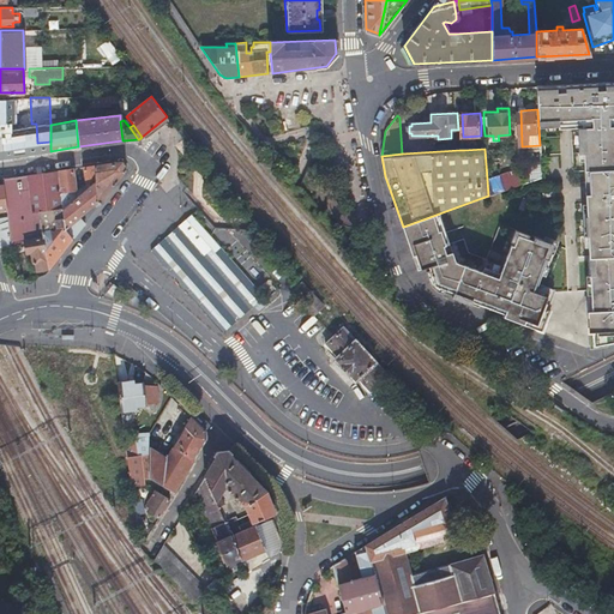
[(314,169),(318,174),(320,179),(336,169),(330,160),(314,169)]
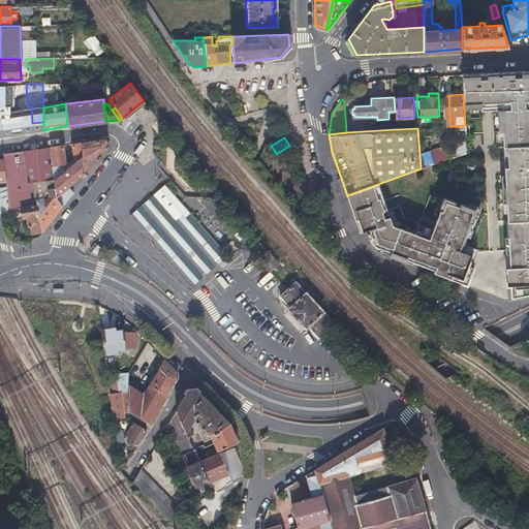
[(85,142),(78,143),(82,175),(84,176),(85,176),(106,147),(103,139),(85,142)]
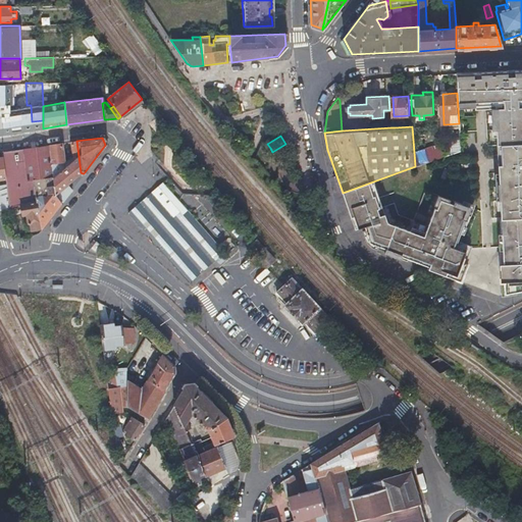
[(60,144),(49,145),(55,190),(57,198),(66,188),(81,172),(76,141),(70,142),(67,142),(69,156),(62,162),(60,144)]
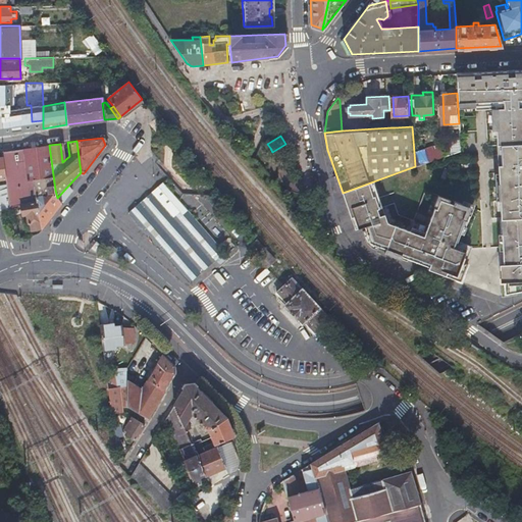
[(430,146),(414,152),(415,166),(445,156),(440,143),(430,146)]
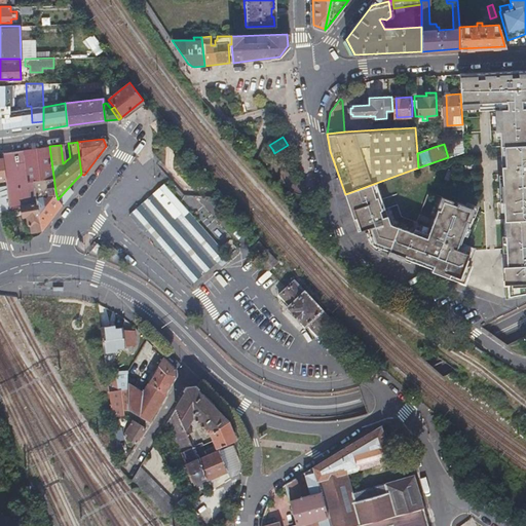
[(525,144),(499,145),(501,173),(497,174),(498,201),(502,201),(508,296),(525,292),(525,144)]
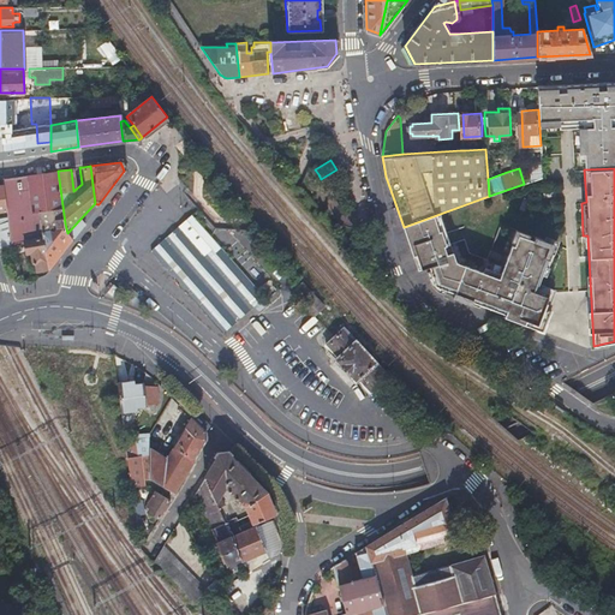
[(41,212),(45,238),(48,270),(49,269),(70,242),(69,236),(67,233),(65,224),(58,171),(28,175),(33,213),(41,212)]
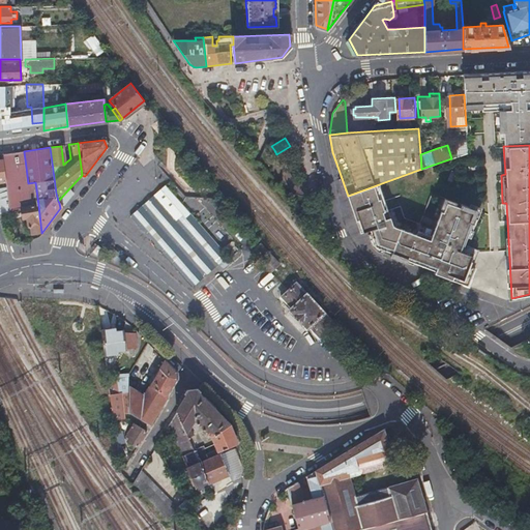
[(22,207),(38,205),(35,182),(28,183),(24,151),(7,153),(3,154),(4,160),(6,180),(8,194),(10,208),(22,207)]
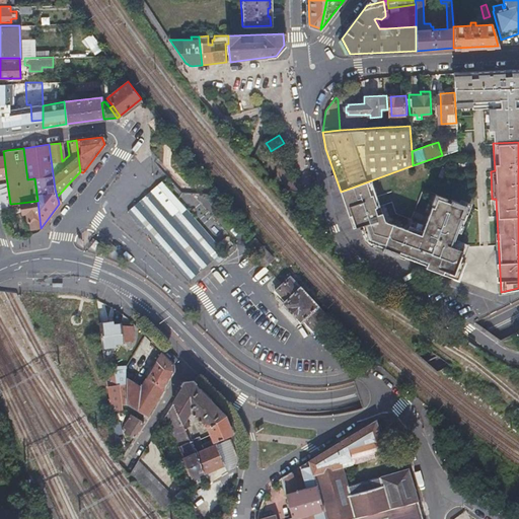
[(439,272),(460,279),(466,262),(460,260),(465,246),(454,242),(467,205),(451,199),(450,202),(438,198),(435,207),(432,207),(424,231),(411,226),(409,230),(386,222),(383,214),(378,216),(375,209),(380,207),(371,180),(341,192),(350,217),(353,217),(355,229),(363,226),(365,230),(361,231),(365,242),(370,247),(377,249),(378,245),(385,248),(383,252),(399,257),(400,255),(428,266),(440,270),(439,272)]
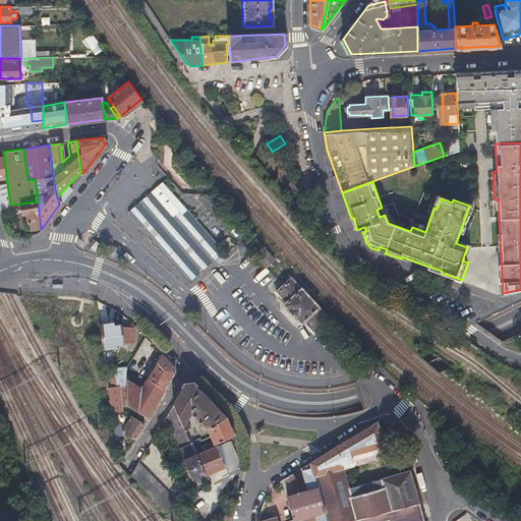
[(187,281),(223,251),(164,185),(129,215),(151,239),(187,281)]
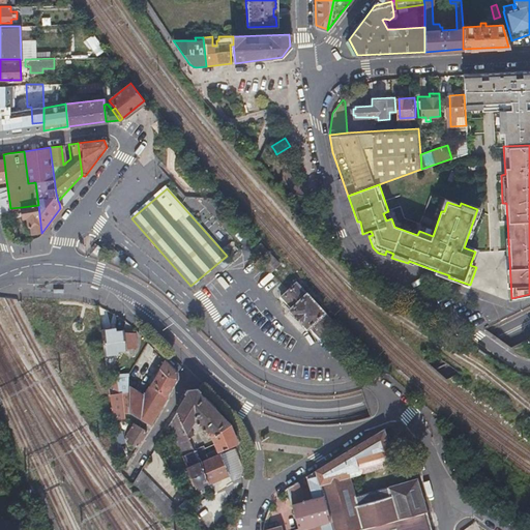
[(60,208),(71,195),(67,190),(58,201),(59,203),(60,208)]
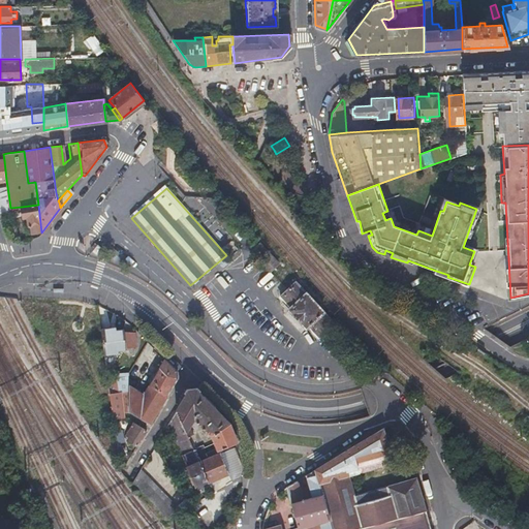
[(10,208),(8,193),(2,194),(0,194),(0,211),(1,216),(10,211),(10,208)]
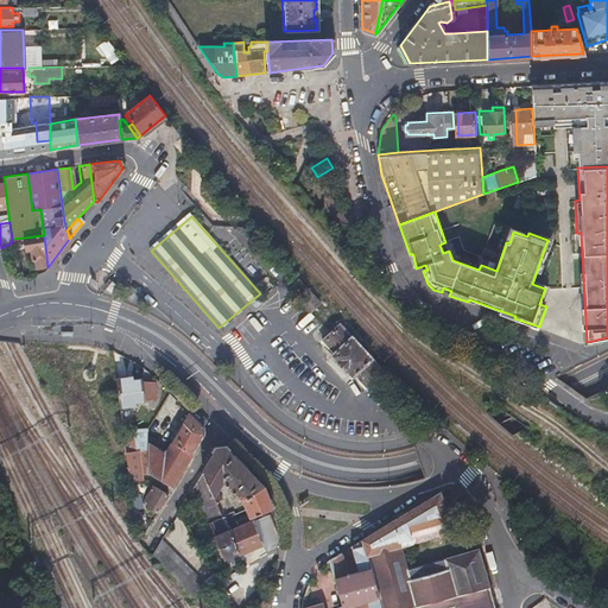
[(44,235),(25,238),(26,252),(30,252),(32,268),(48,267),(44,235)]
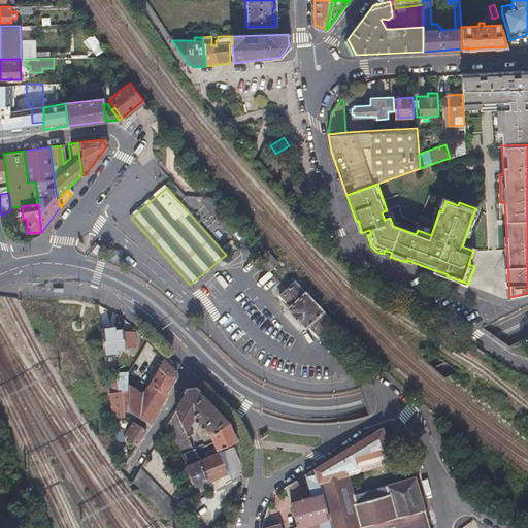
[(290,306),(289,307),(288,308),(305,328),(307,326),(318,336),(333,323),(296,283),(281,297),(290,306)]
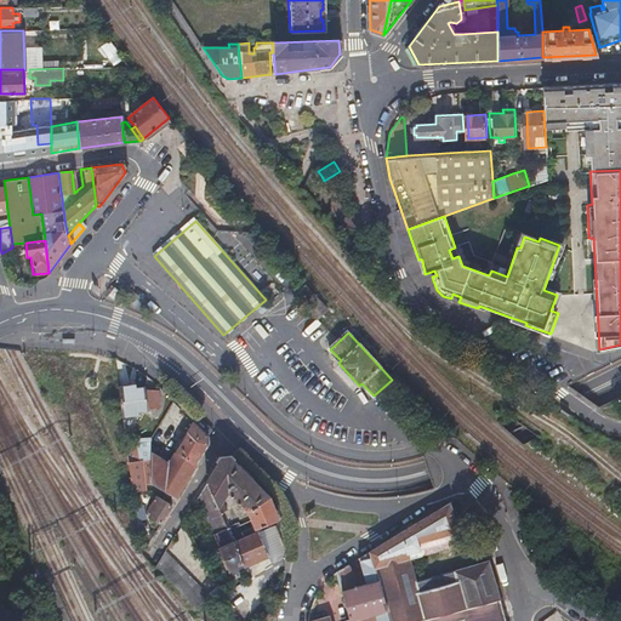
[(146,397),(144,386),(136,388),(135,385),(118,386),(120,402),(132,399),(146,397)]
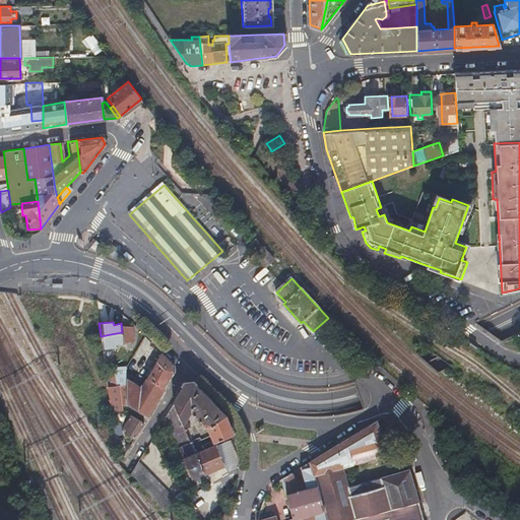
[(111,334),(101,336),(102,347),(115,346),(115,342),(132,340),(131,325),(121,323),(122,332),(111,334)]
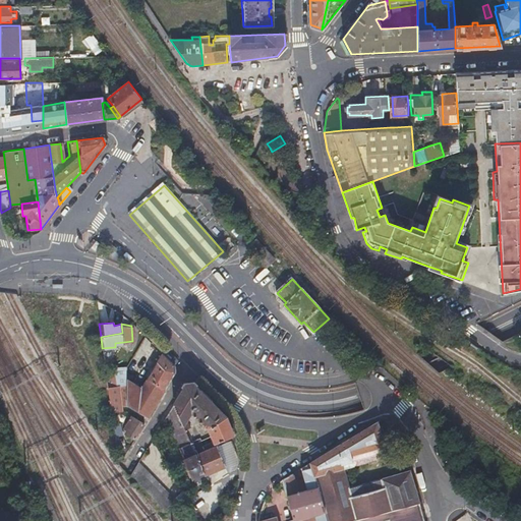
[(177,359),(165,348),(161,352),(173,364),(177,359)]
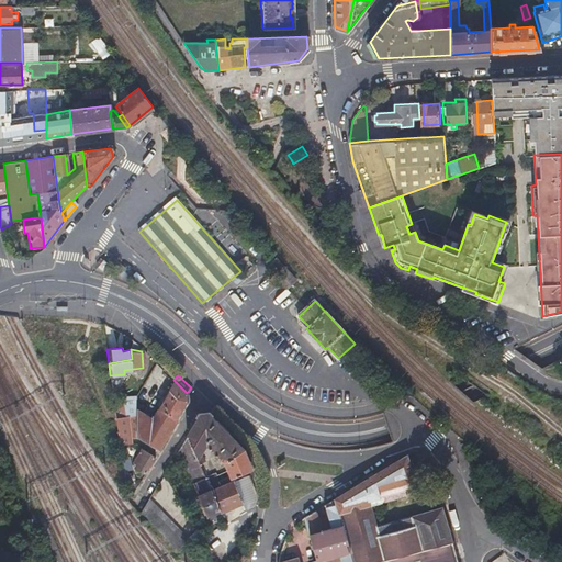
[(173,380),(173,379),(152,418),(142,413),(135,409),(135,414),(134,436),(158,450),(188,401),(187,393),(173,380)]
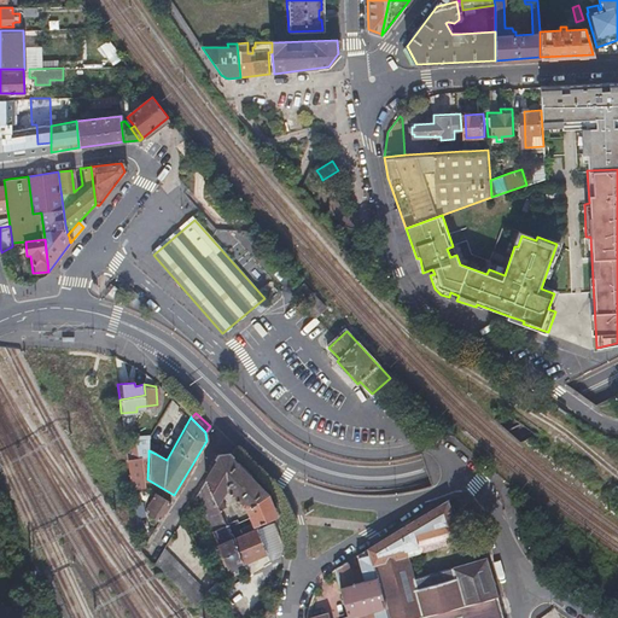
[(149,450),(156,454),(169,431),(156,423),(150,433),(149,450)]
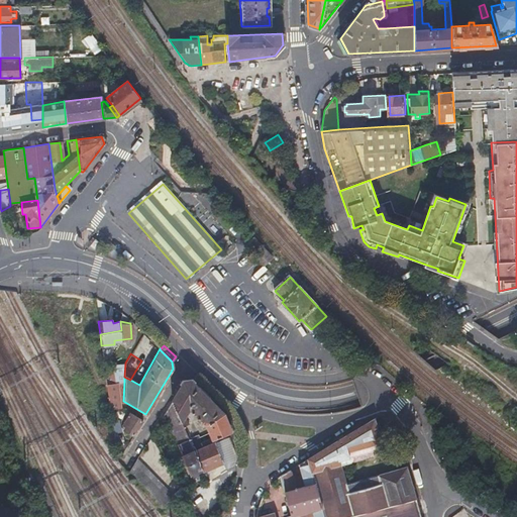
[(112,370),(111,364),(110,356),(103,356),(104,371),(112,370)]
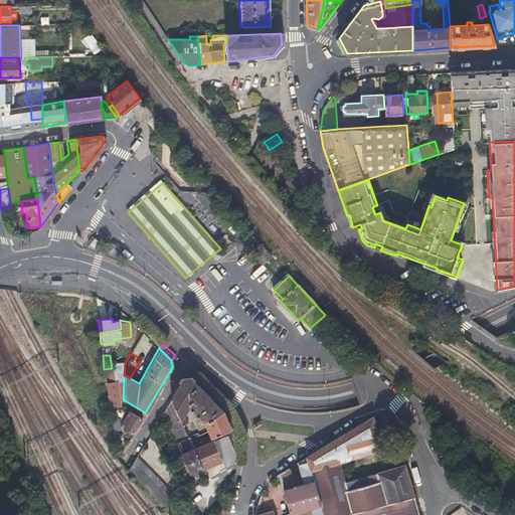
[(112,368),(104,369),(109,407),(118,406),(115,380),(124,379),(124,375),(125,361),(111,362),(112,368)]
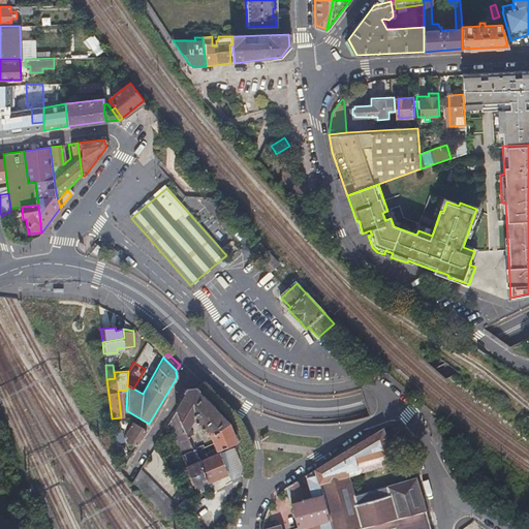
[(214,441),(217,448),(234,442),(237,441),(229,422),(197,390),(186,390),(175,410),(186,436),(192,433),(188,424),(192,416),(211,433),(213,437),(214,441)]
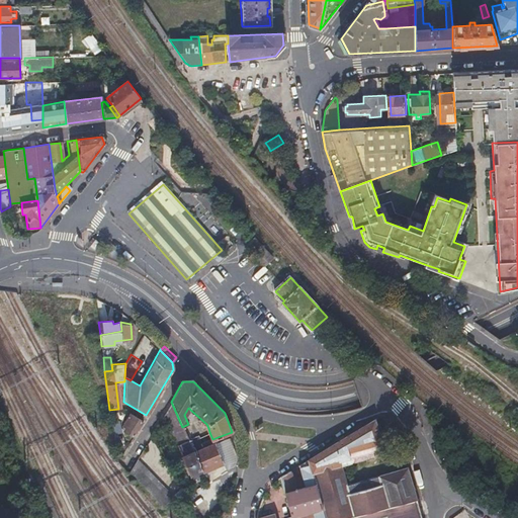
[(182,427),(171,402),(163,415),(170,426),(169,427),(191,477),(202,471),(187,439),(182,427)]
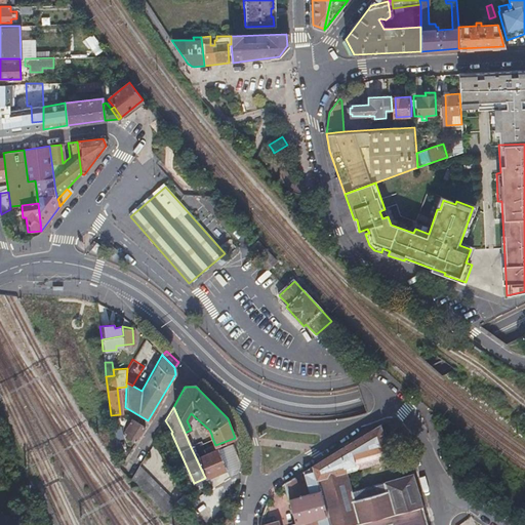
[(212,438),(211,434),(209,430),(191,413),(187,420),(191,430),(185,433),(190,445),(201,440),(202,443),(212,438)]
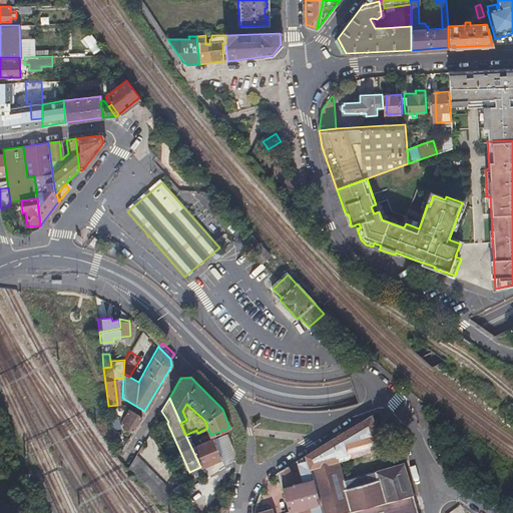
[(119,424),(126,428),(132,432),(141,416),(128,409),(119,424)]
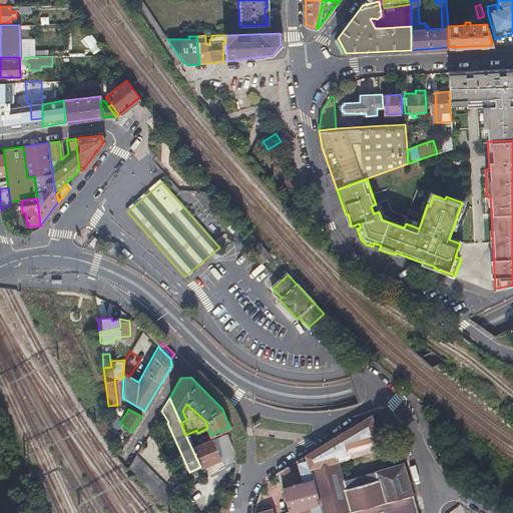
[(273,512),(271,508),(261,510),(250,512),(417,512),(403,462),(344,479),(339,461),(370,451),(367,441),(378,438),(376,431),(378,427),(375,419),(371,417),(371,415),(298,458),(303,480),(295,482),(289,463),(277,469),(288,507),(282,510),(282,512),(273,512)]
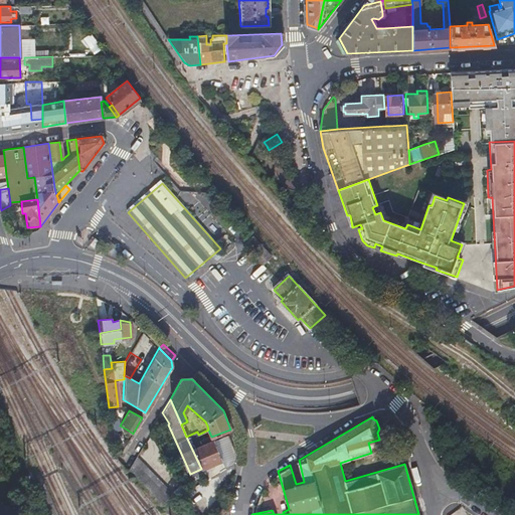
[(211,437),(208,430),(198,435),(197,432),(186,437),(201,469),(205,478),(223,466),(212,441),(213,440),(211,437)]
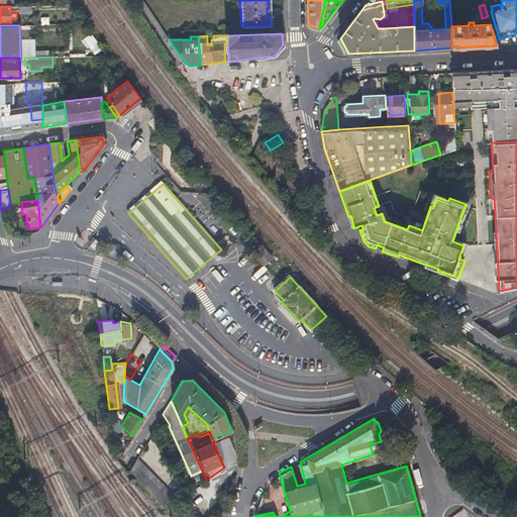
[(113,436),(113,440),(114,445),(122,454),(126,447),(122,435),(113,436)]
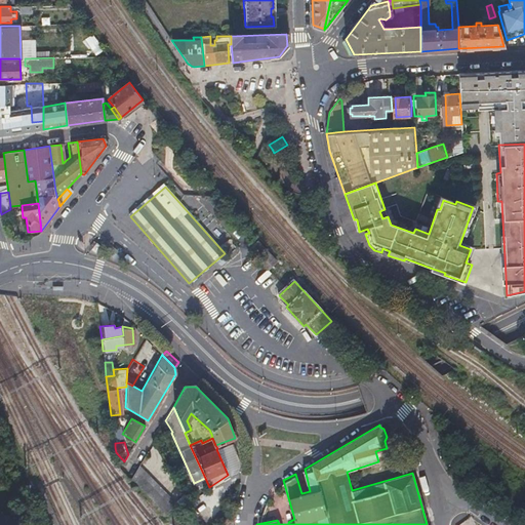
[(228,475),(236,470),(225,445),(217,448),(216,449),(228,475)]
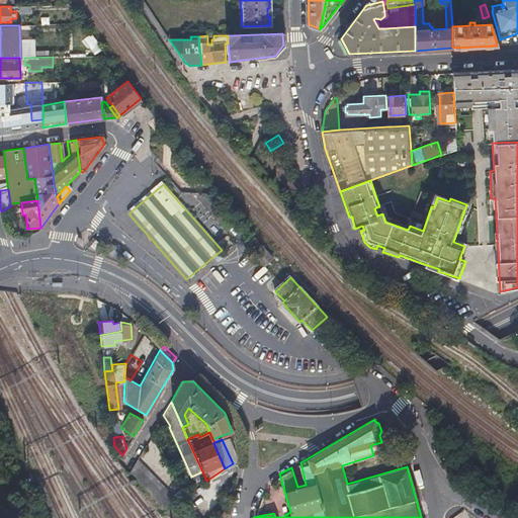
[(137,459),(134,465),(130,470),(165,507),(176,500),(137,459)]
